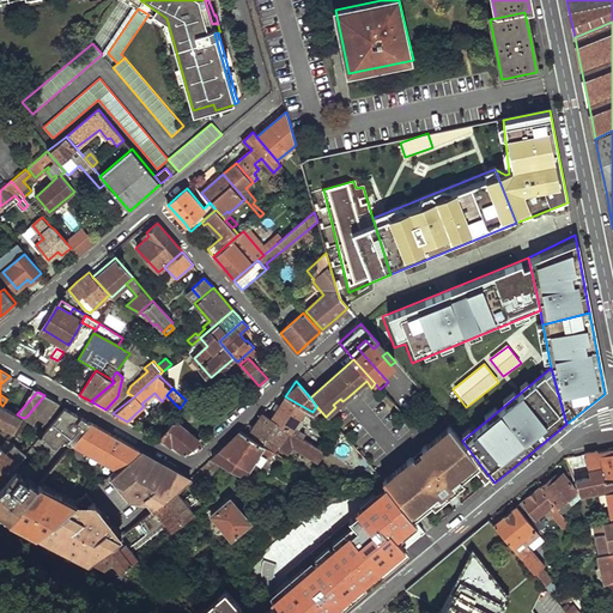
[(44,395),(26,417),(40,428),(58,404),(52,400),(44,395)]
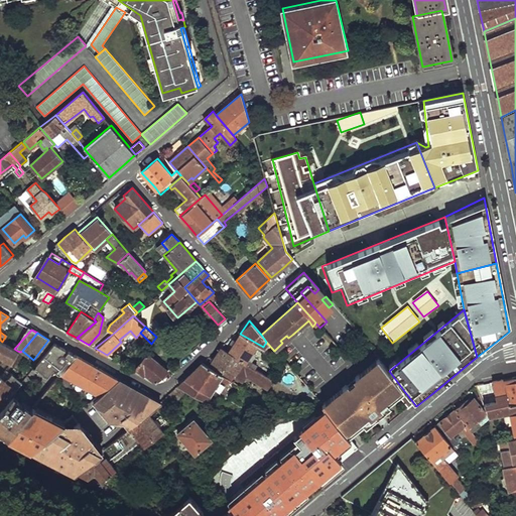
[(240,334),(227,351),(254,369),(257,364),(248,359),(256,348),(264,353),(266,349),(263,347),(240,334)]
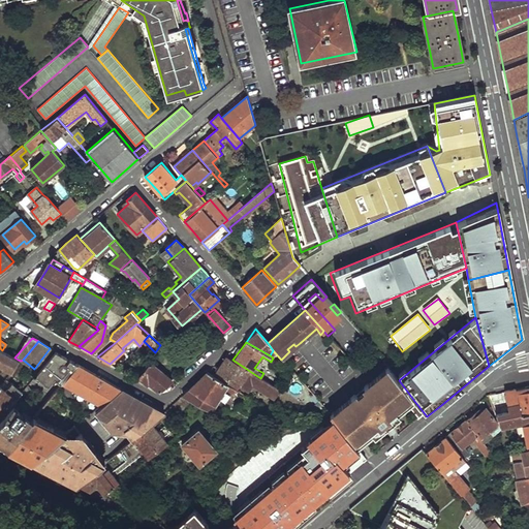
[(0,366),(10,373),(18,360),(14,358),(2,350),(0,348),(0,366)]
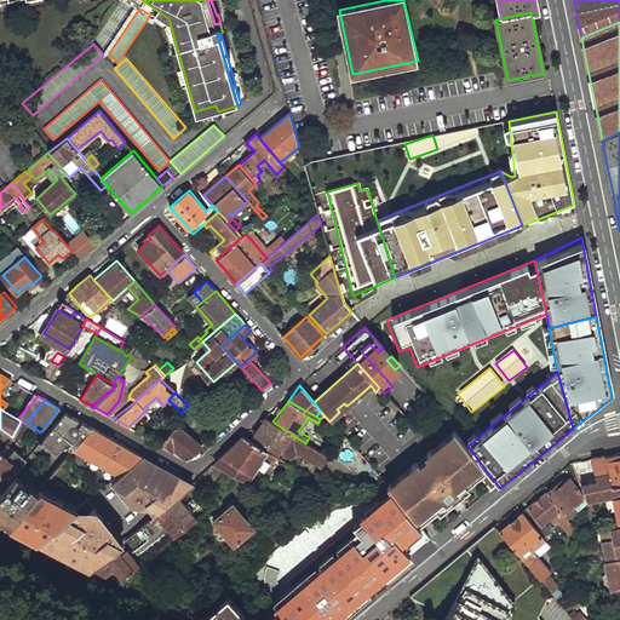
[(76,418),(65,412),(44,440),(58,452),(65,443),(72,449),(73,447),(91,426),(82,422),(79,426),(76,424),(79,420),(76,418)]
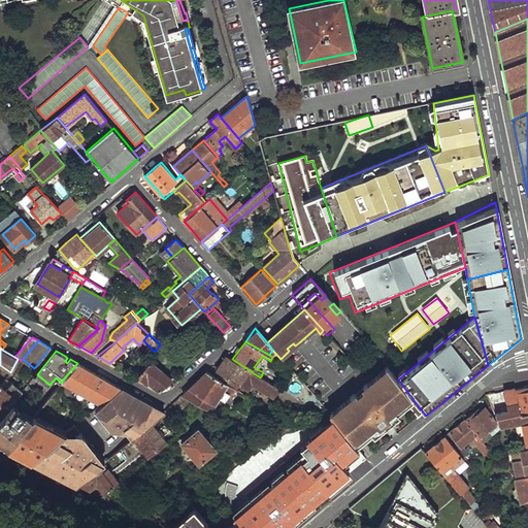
[(225,355),(215,370),(238,386),(249,392),(254,385),(273,397),(279,389),(260,377),(232,359),(225,355)]
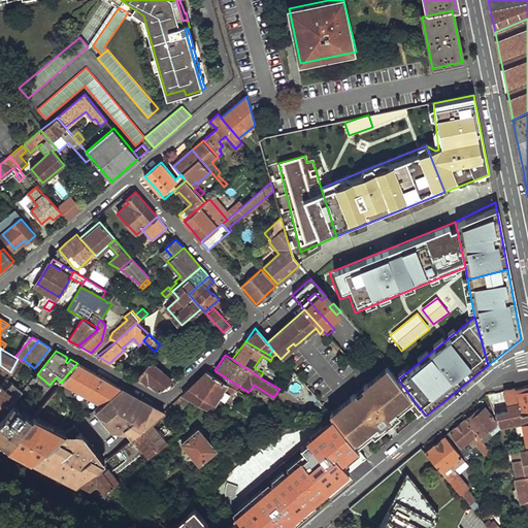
[(135,361),(130,357),(120,369),(126,373),(135,361)]
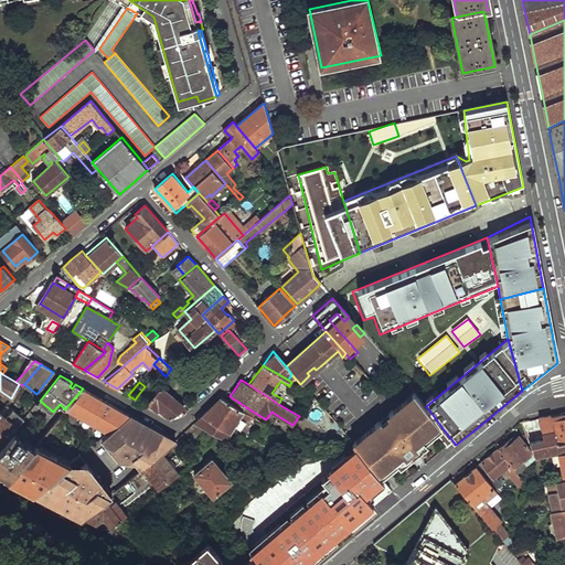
[(160,385),(148,402),(158,411),(160,407),(170,417),(184,405),(160,385)]
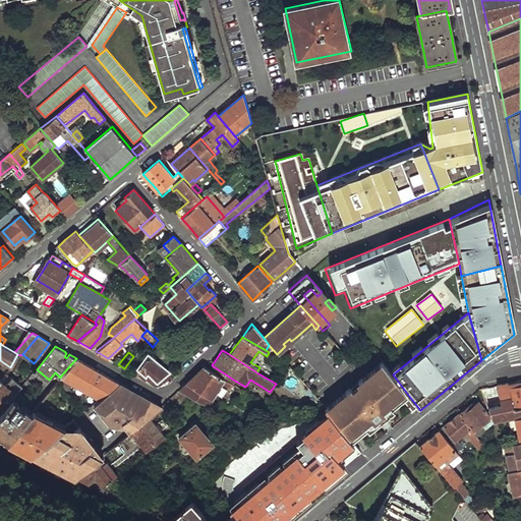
[(95,369),(76,358),(61,375),(99,397),(117,382),(95,369)]
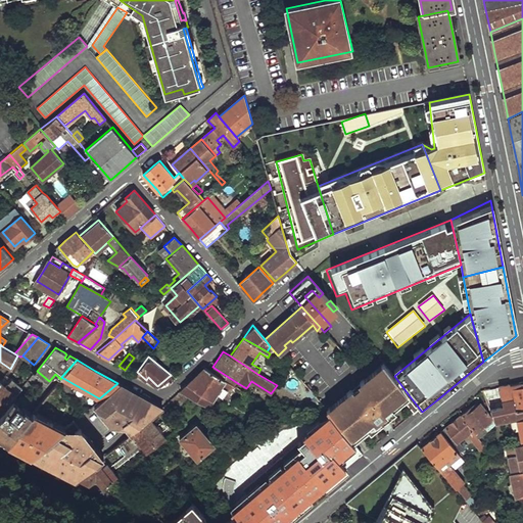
[(327,411),(352,443),(403,400),(410,396),(394,376),(384,363),(380,366),(383,369),(368,381),(366,378),(360,383),(360,385),(362,387),(355,392),(353,390),(351,390),(345,394),(348,398),(333,411),(331,407),(327,411)]
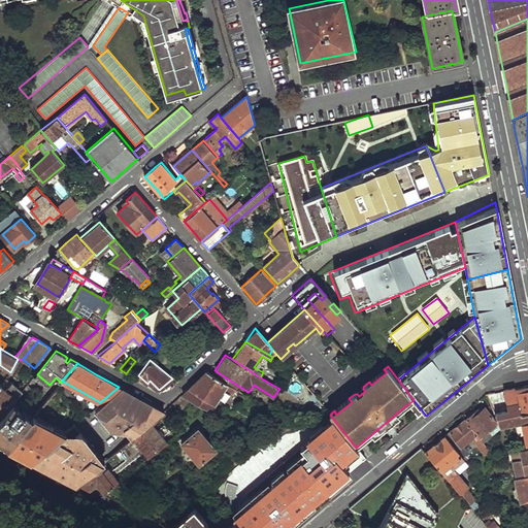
[(238,386),(215,370),(212,375),(233,388),(236,390),(238,386)]
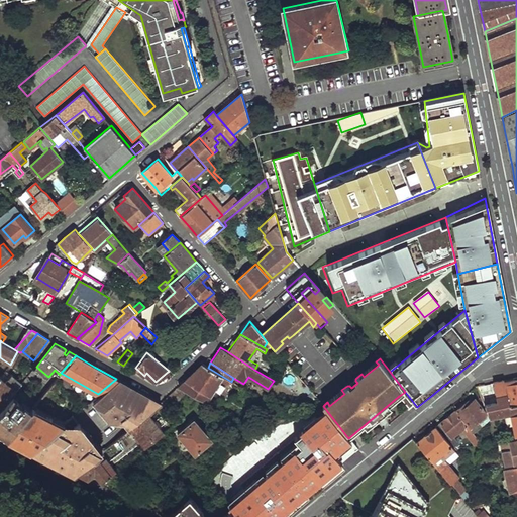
[(189,376),(178,387),(186,391),(205,402),(220,379),(221,380),(221,382),(225,385),(228,380),(208,368),(202,364),(189,376)]
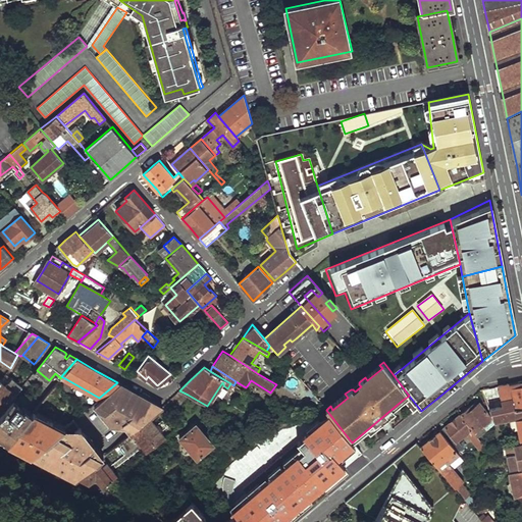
[(0,380),(0,412),(10,400),(20,386),(12,377),(6,384),(0,380)]
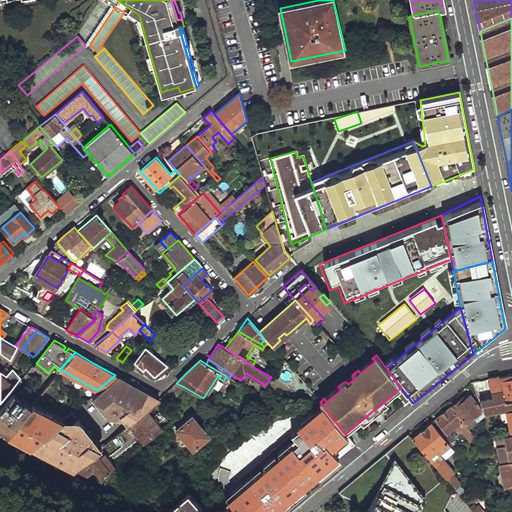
[(149,395),(115,375),(97,390),(91,396),(108,416),(124,419),(129,425),(146,411),(160,401),(158,400),(149,395)]
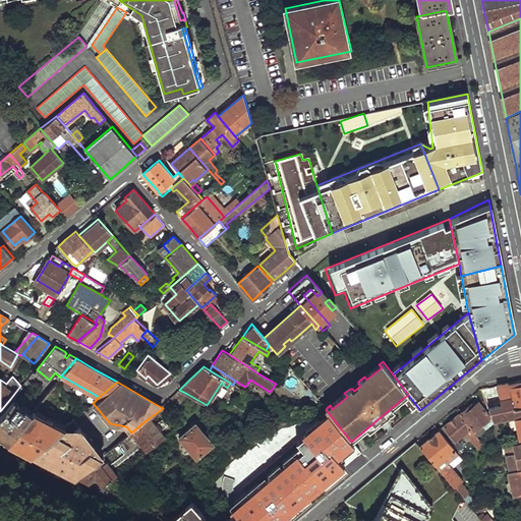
[(514,417),(520,415),(520,383),(507,386),(506,384),(495,386),(499,407),(487,408),(489,415),(493,422),(514,417)]
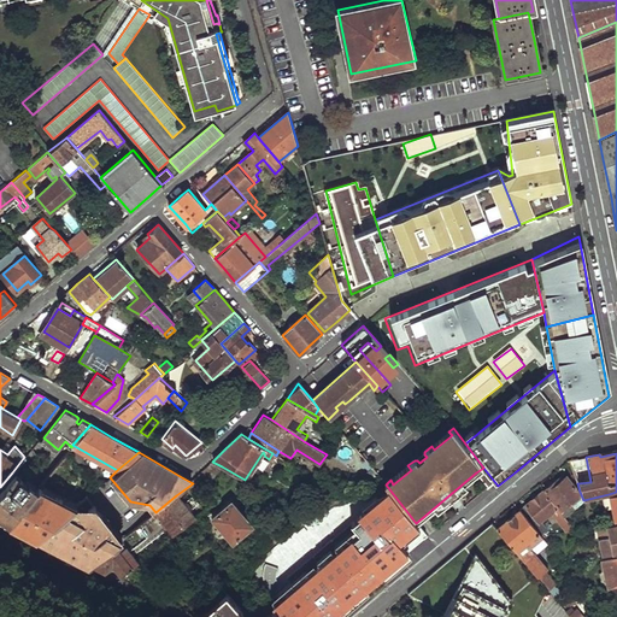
[(204,470),(191,482),(193,483),(204,489),(222,466),(212,462),(204,470)]
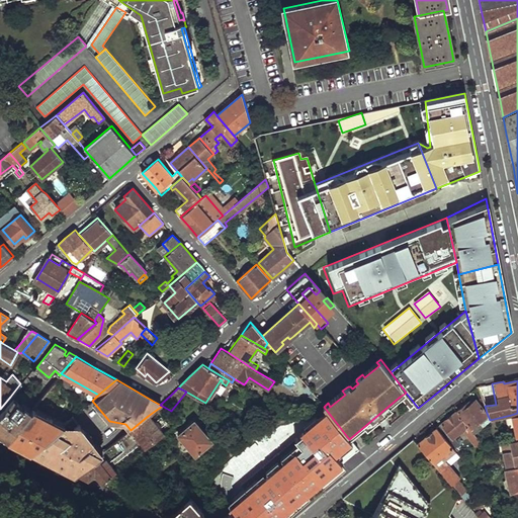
[(406,393),(400,397),(410,410),(418,408),(406,393)]
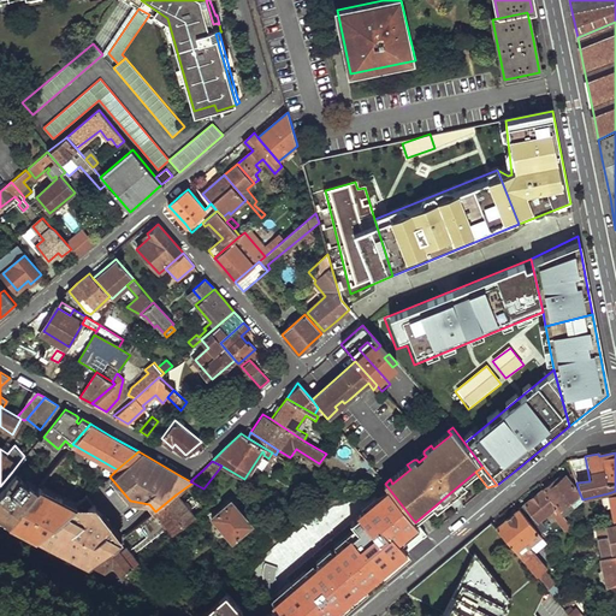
[(0,514),(11,520),(39,487),(21,473),(17,477),(12,472),(0,486),(0,514)]
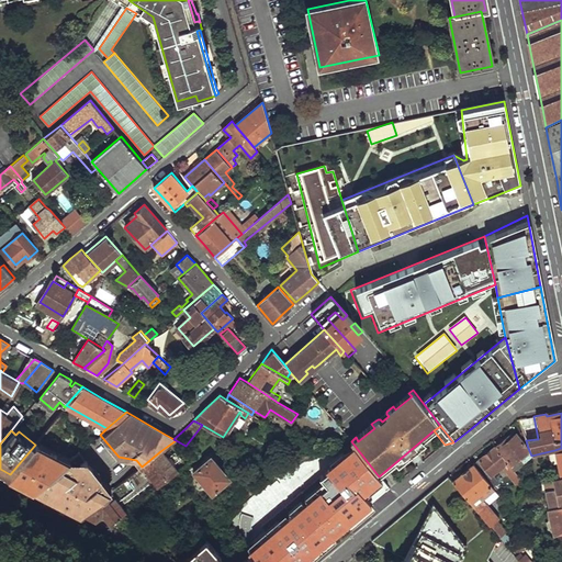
[(513,470),(531,456),(528,448),(515,433),(497,447),(508,461),(507,462),(509,465),(512,469),(513,470)]
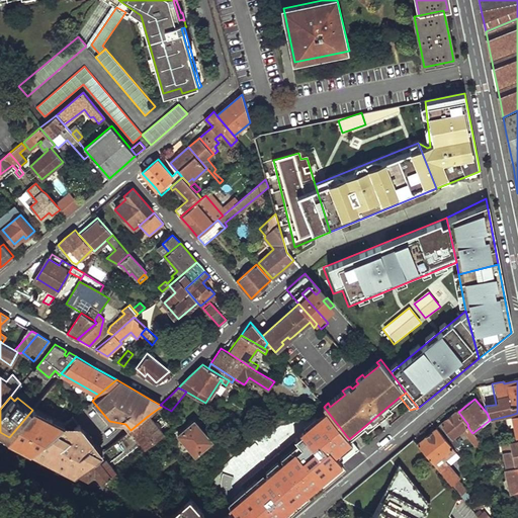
[(284,406),(280,413),(291,420),(299,416),(284,406)]
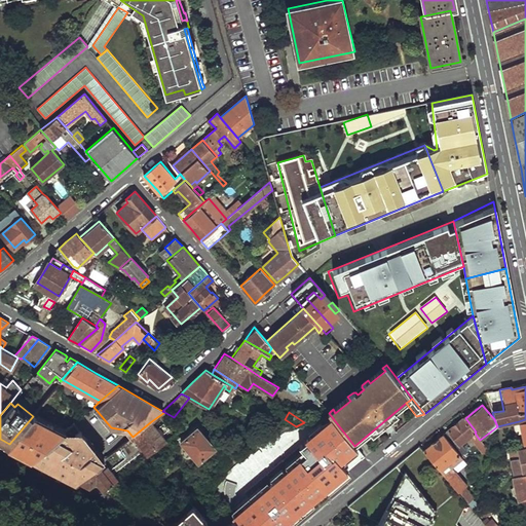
[(66,429),(35,413),(33,416),(9,444),(33,456),(66,429)]
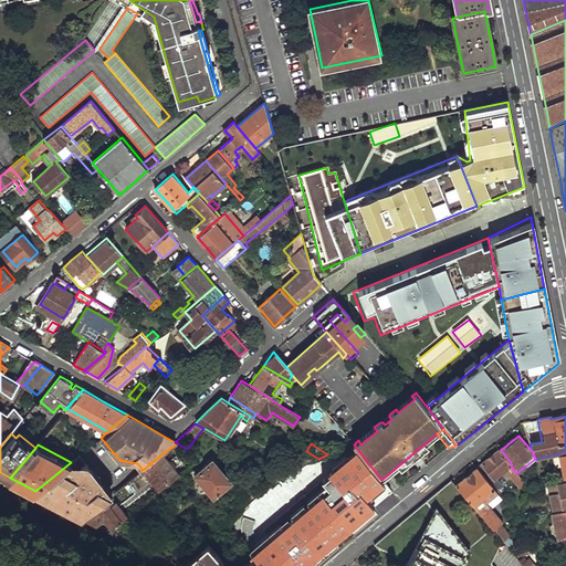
[(346,451),(383,495),(389,490),(381,480),(354,444),(346,451)]
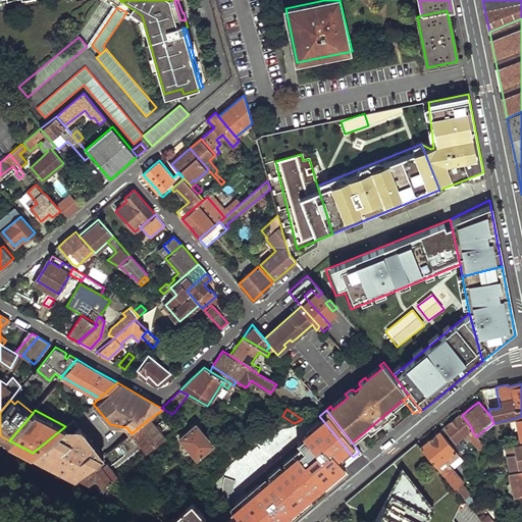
[(272,426),(275,430),(294,423),(282,416),(272,426)]
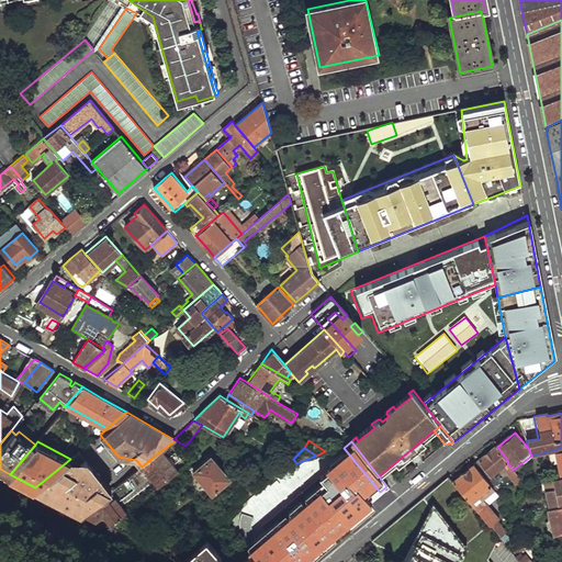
[(495,448),(474,464),(487,480),(504,465),(506,468),(509,465),(507,462),(495,448)]
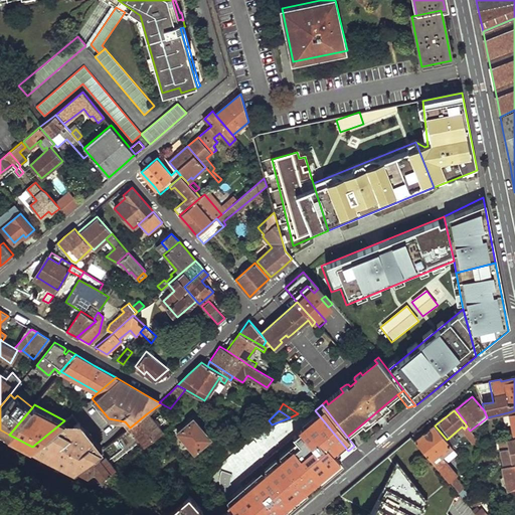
[(102,449),(73,413),(64,420),(32,447),(75,470),(102,449)]
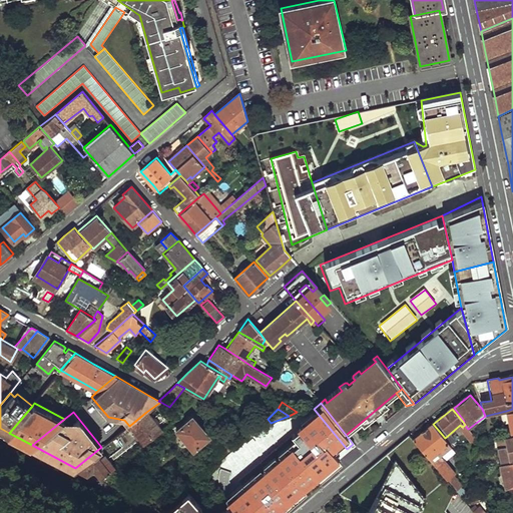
[(101,447),(75,468),(87,474),(96,467),(103,476),(161,431),(146,412),(129,426),(101,447)]
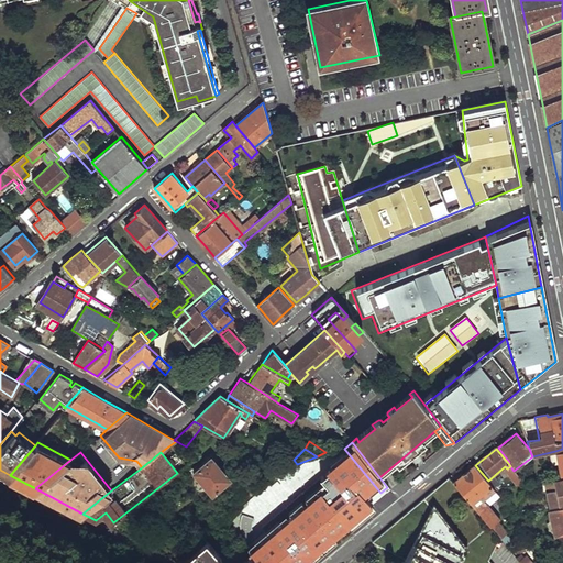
[(211,456),(192,472),(202,483),(212,495),(230,479),(211,456)]
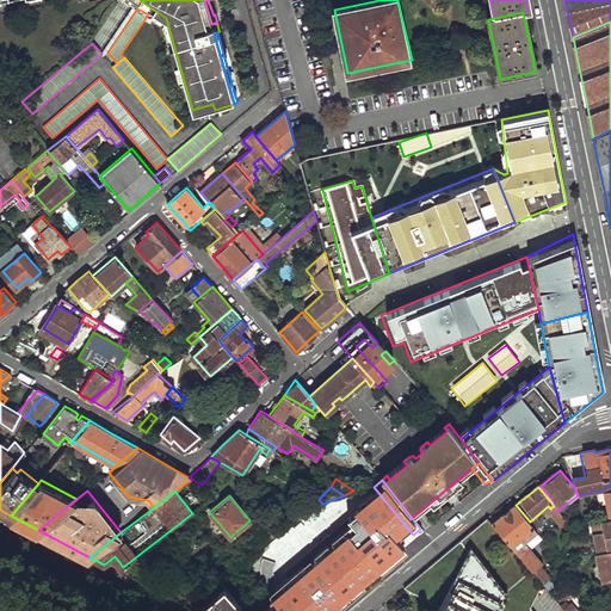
[(516,505),(492,524),(498,531),(514,550),(518,547),(537,532),(530,522),(516,505)]
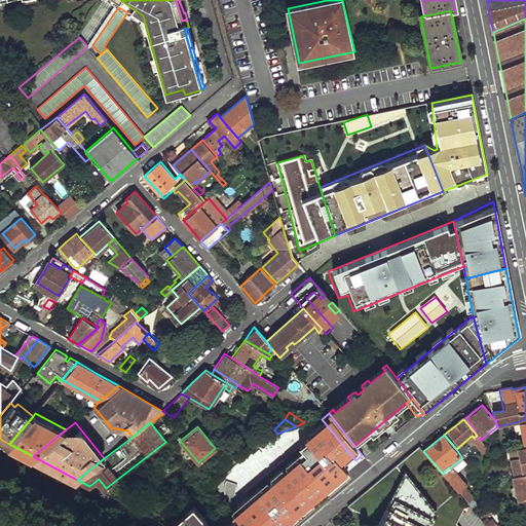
[(477,441),(474,443),(483,453),(488,449),(480,440),(479,439),(477,441)]
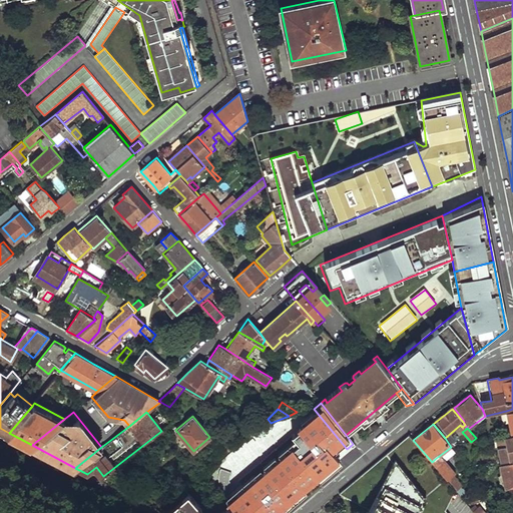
[(221,450),(214,456),(219,461),(237,444),(228,435),(222,440),(224,442),(218,447),(221,450)]
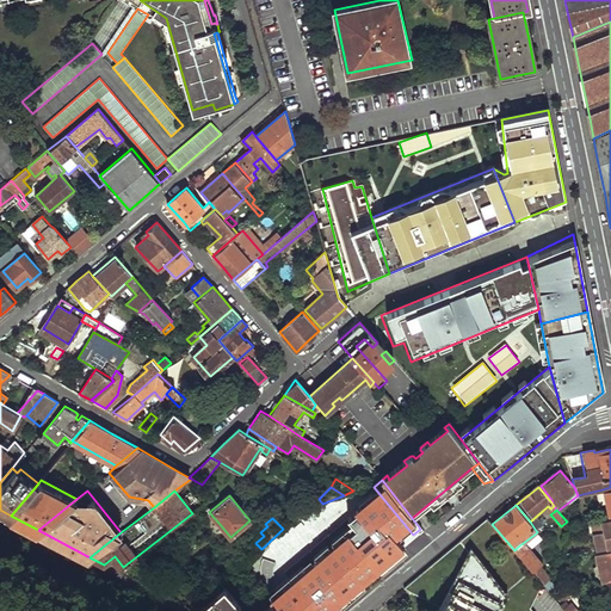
[(488,519),(473,531),(483,544),(498,531),(492,524),(488,519)]
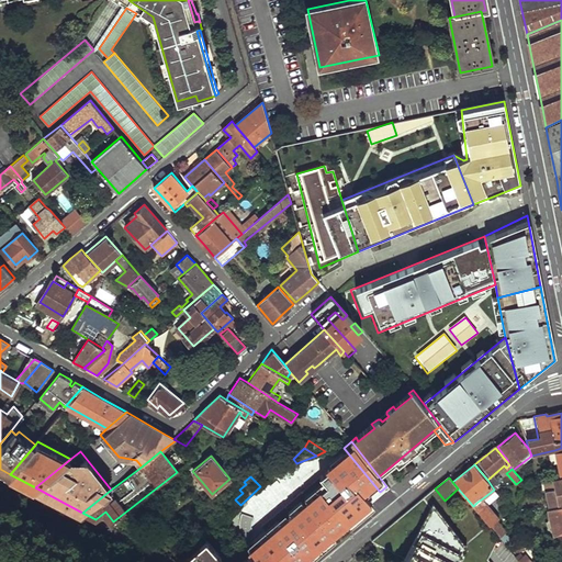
[(561,478),(543,481),(548,505),(561,502),(561,478)]
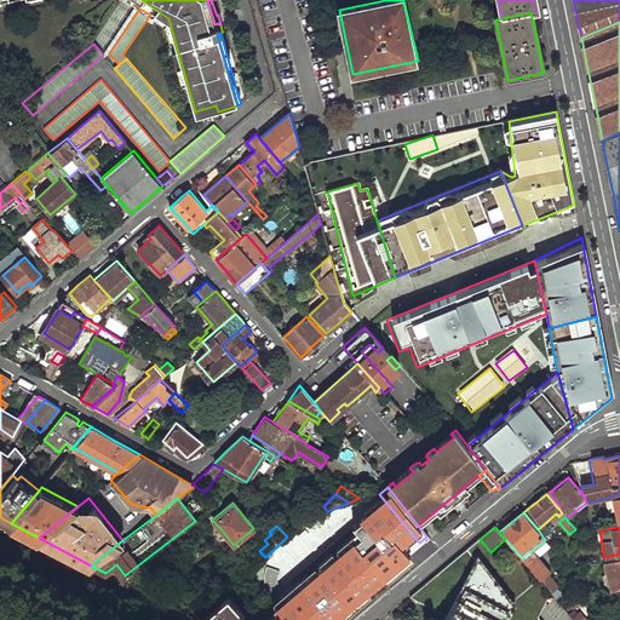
[(544,619),(539,614),(550,592),(532,572),(524,562),(522,558),(505,539),(491,552),(480,539),(412,597),(449,616),(447,619),(544,619)]
